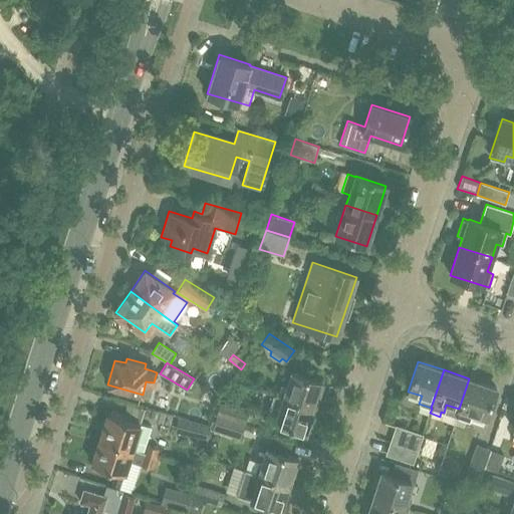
[(291,371),(287,386),(283,384),(279,397),(273,394),(273,396),(313,409),(321,381),(291,371)]
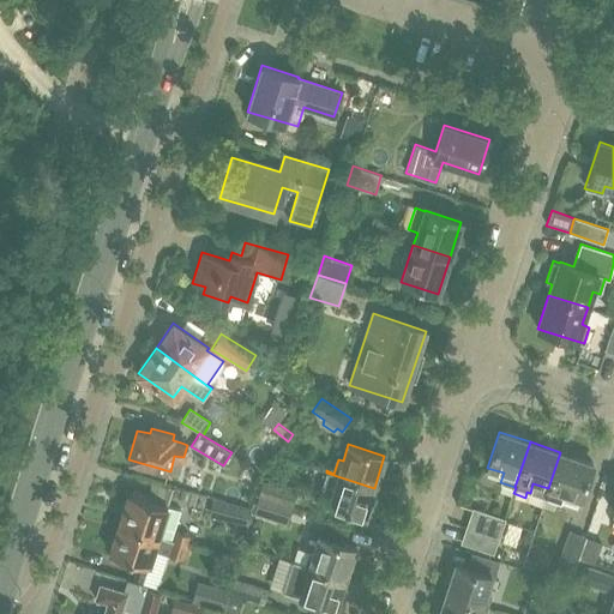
[(548,488),(542,506),(554,511),(557,503),(560,504),(564,493),(579,499),(593,463),(560,452),(548,488)]
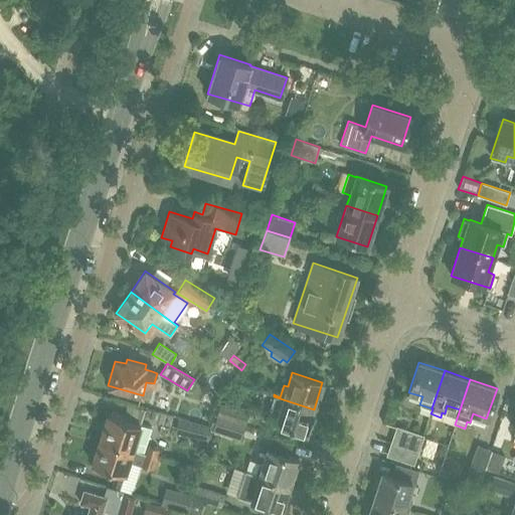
[(306,434),(314,409),(274,396),(267,420),(276,423),(306,434)]
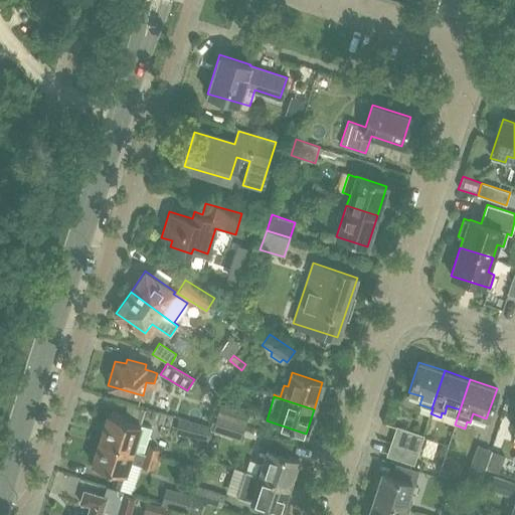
[(220,404),(216,417),(244,426),(248,412),(220,404)]
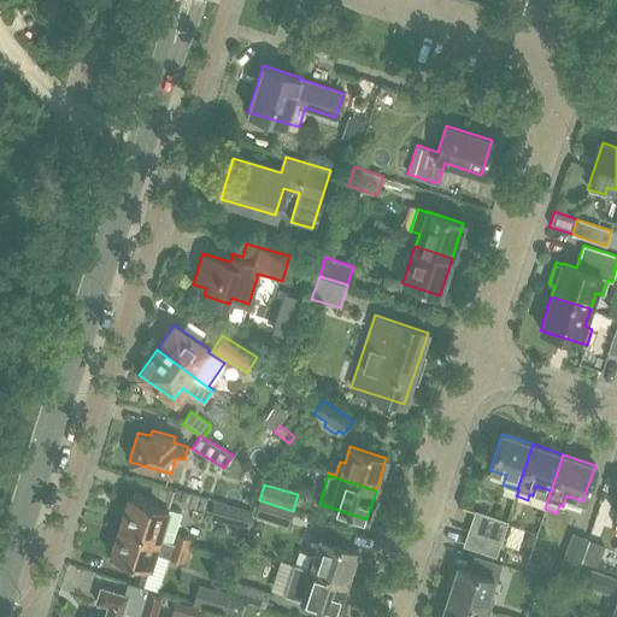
[(158,539),(171,542),(172,542),(188,547),(191,538),(175,533),(182,512),(147,501),(148,497),(133,492),(131,497),(129,497),(119,527),(158,539)]
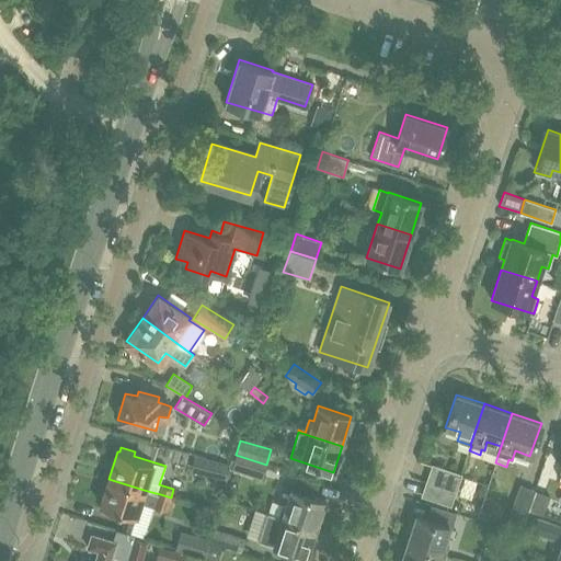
[(236,455),(231,470),(262,479),(266,465),(236,455)]
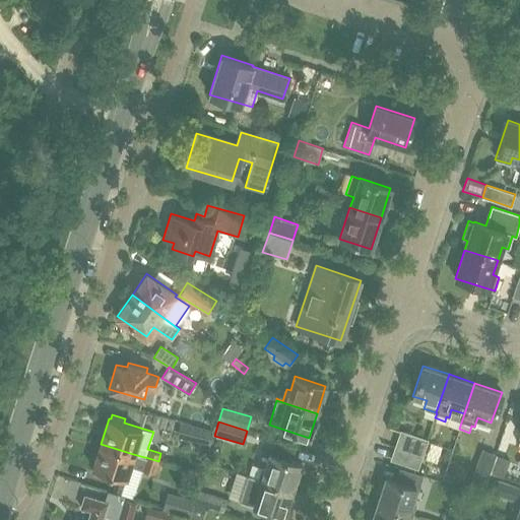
[(212,430),(189,425),(186,438),(209,443),(212,430)]
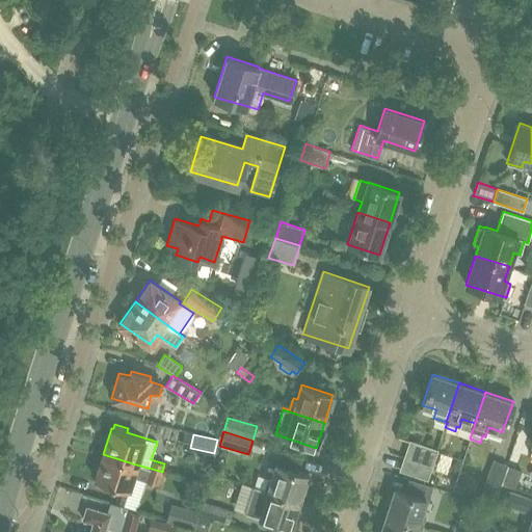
[(432,467),(437,450),(409,440),(403,457),(432,467)]
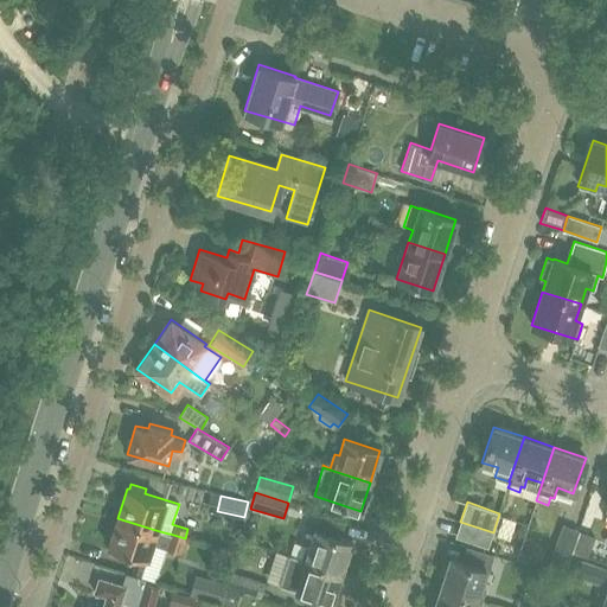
[(155,530),(117,518),(109,547),(110,547),(109,551),(125,556),(126,553),(147,558),(152,543),(184,554),(189,540),(185,538),(170,534),(168,534),(155,530)]
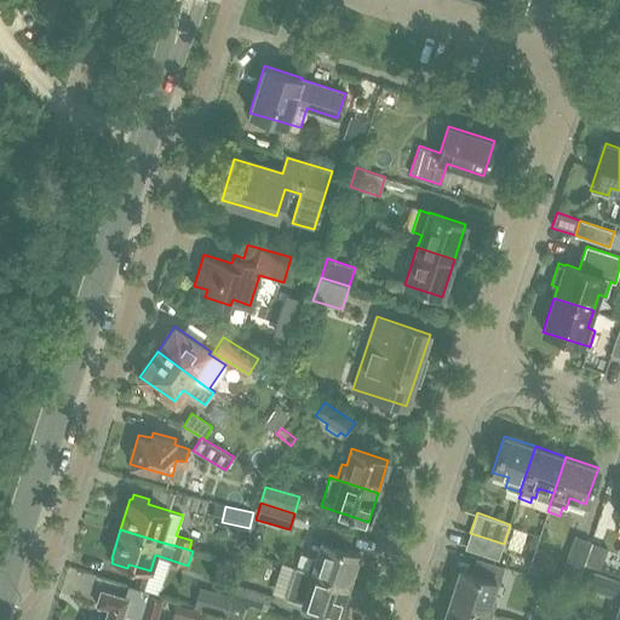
[(600,570),(601,568),(610,537),(595,532),(591,541),(583,564),(600,570)]
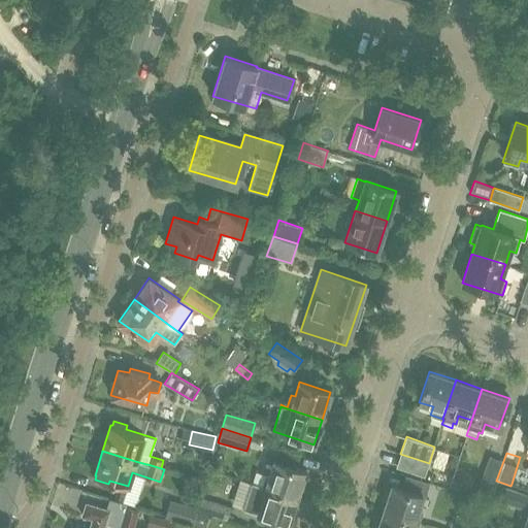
[(424,476),(429,463),(400,454),(396,467),(424,476)]
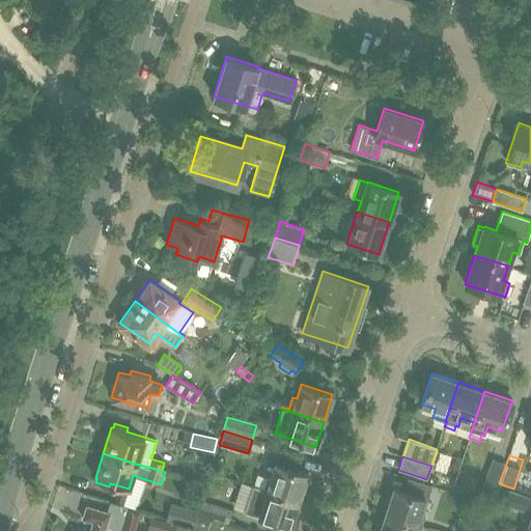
[(493,502),(499,483),(506,464),(492,458),(478,497),(493,502)]
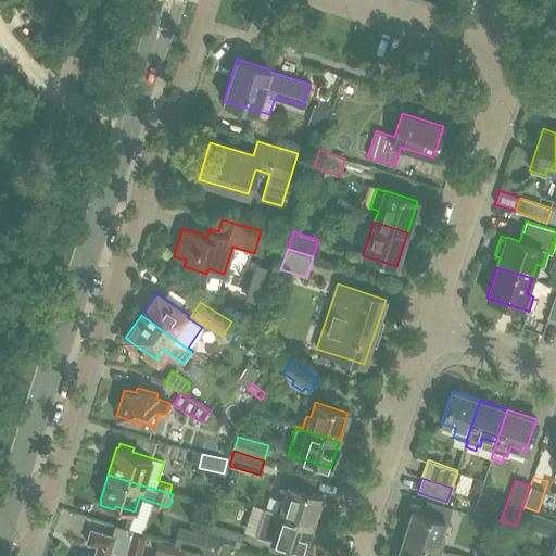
[(289,484),(283,500),(279,498),(275,512),(312,523),(321,495),(289,484)]
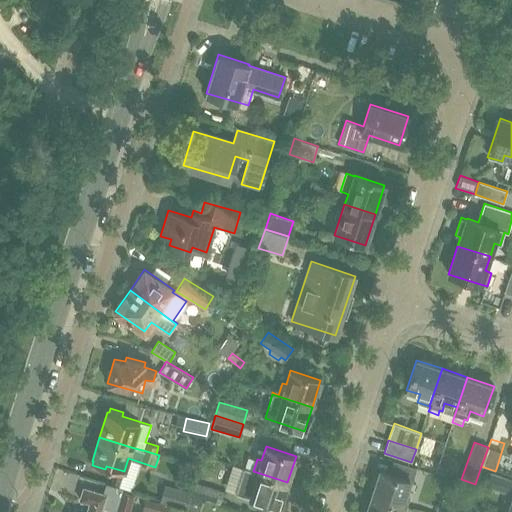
[(439,464),(436,473),(445,476),(448,467),(439,464)]
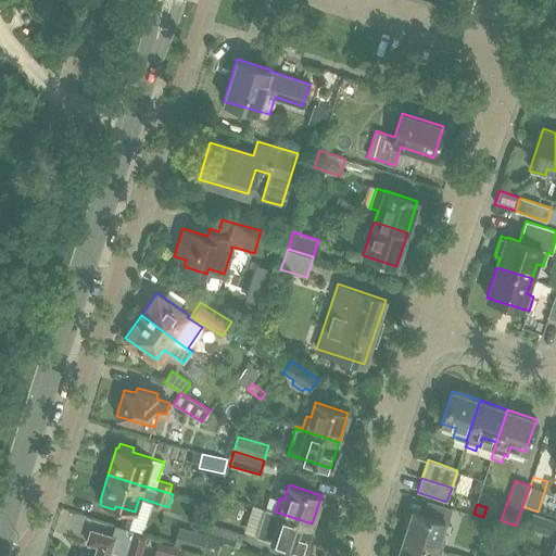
[(413,510),(404,538),(441,550),(444,538),(440,536),(444,521),(413,510)]
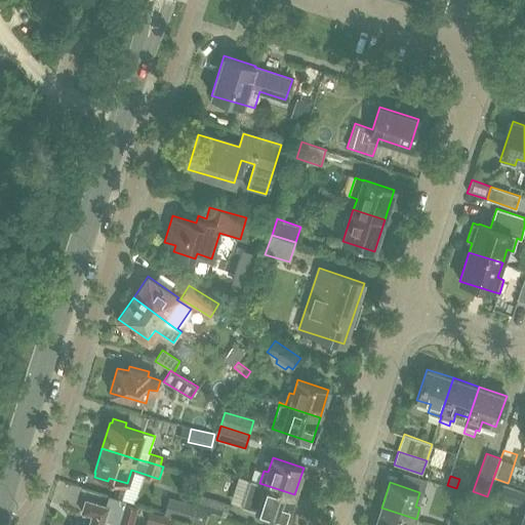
[(286,520),(294,494),(259,483),(256,493),(249,490),(245,505),(256,508),(255,511),(286,520)]
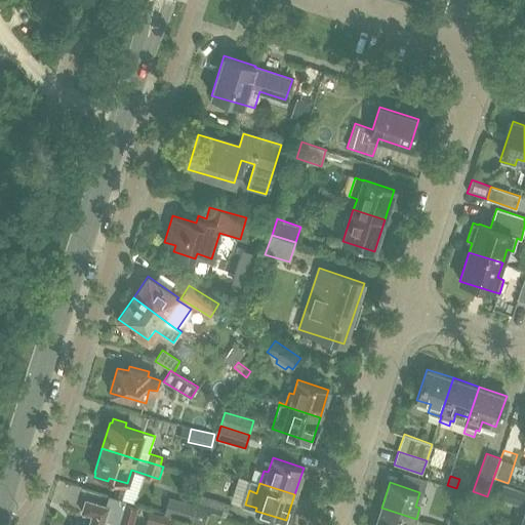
[(502,484),(497,497),(520,506),(524,492),(502,484)]
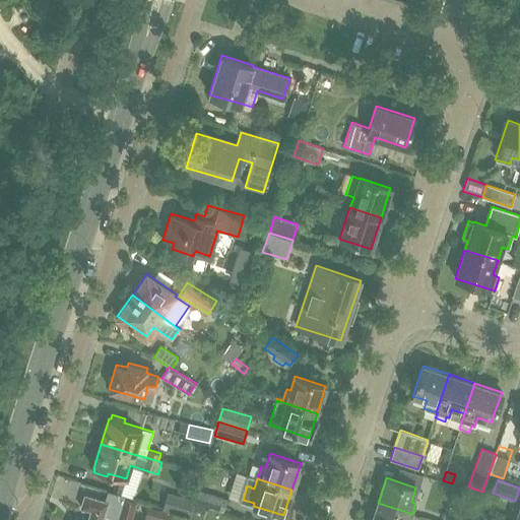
[(223,512),(228,499),(199,490),(195,503),(223,512)]
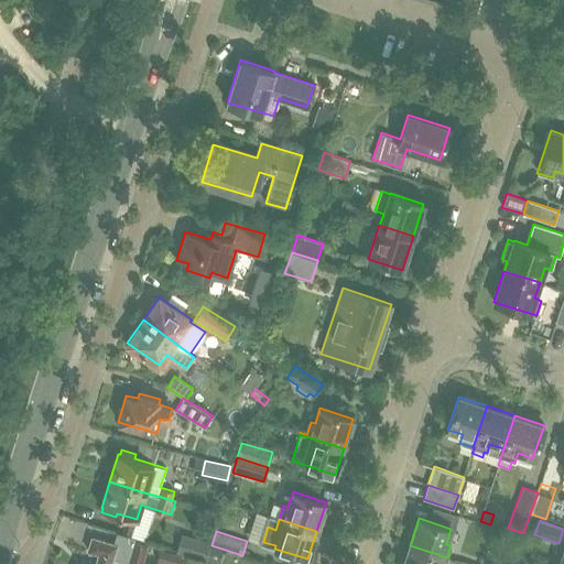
[(98,555),(97,557),(95,563),(110,563),(111,562),(112,562),(118,544),(91,535),(87,552),(98,555)]
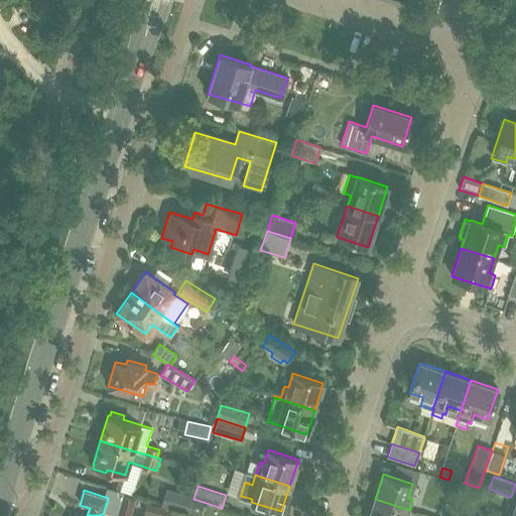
[(191,498),(189,498),(168,492),(164,506),(187,512),(191,498)]
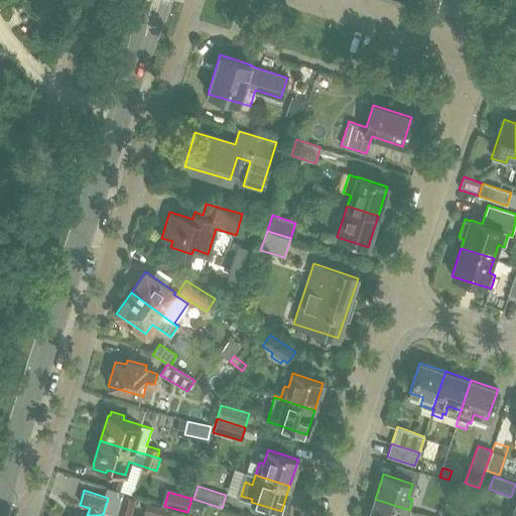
[(122,495),(116,515),(119,515),(131,515),(136,498),(122,495)]
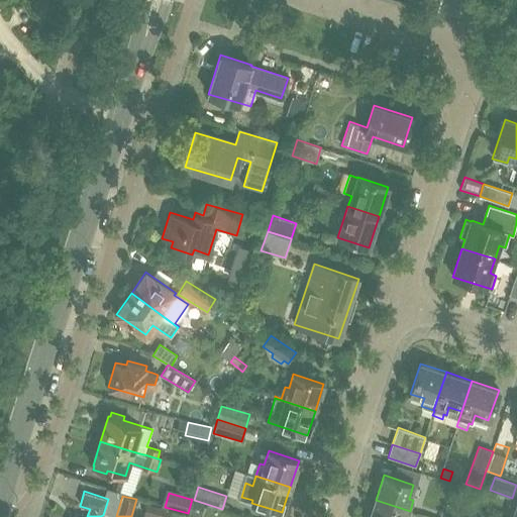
[(407,516),(410,511),(376,500),(370,516),(407,516)]
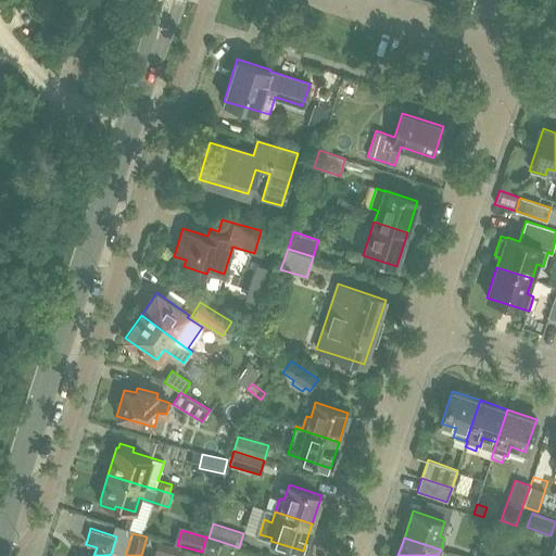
[(154,553),(164,555),(169,555),(173,545),(158,541),(154,553)]
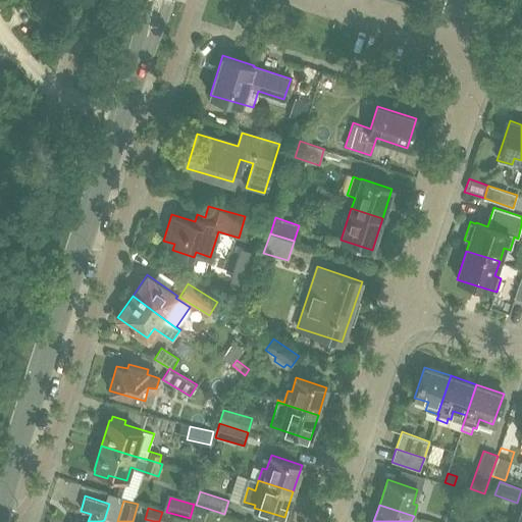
[(173,521),(175,516),(162,512),(159,521),(173,521)]
